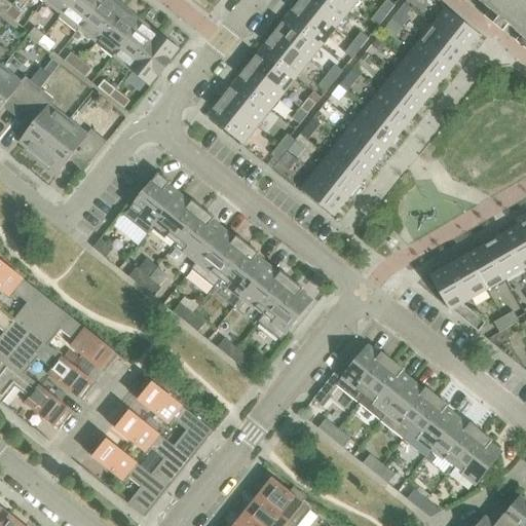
[(0,0),(0,9),(6,14),(12,6),(4,0),(0,0)]
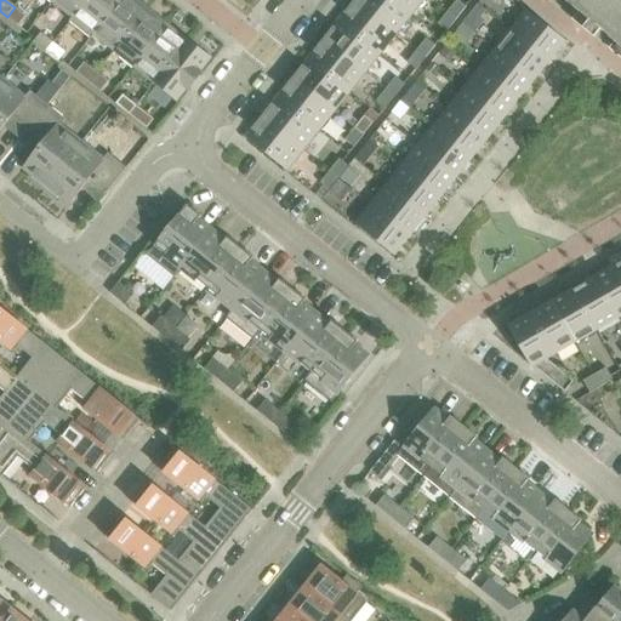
[(53,0),(53,1),(73,17),(74,17),(87,0),(53,0)]
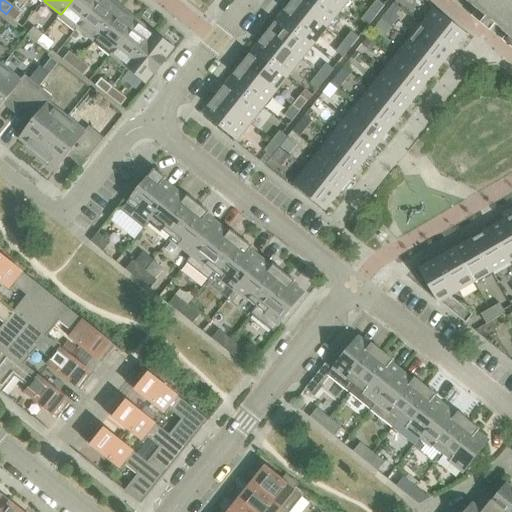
[(75,32),(78,28),(77,28),(99,0),(72,0),(61,14),(60,14),(57,18),(75,32)]
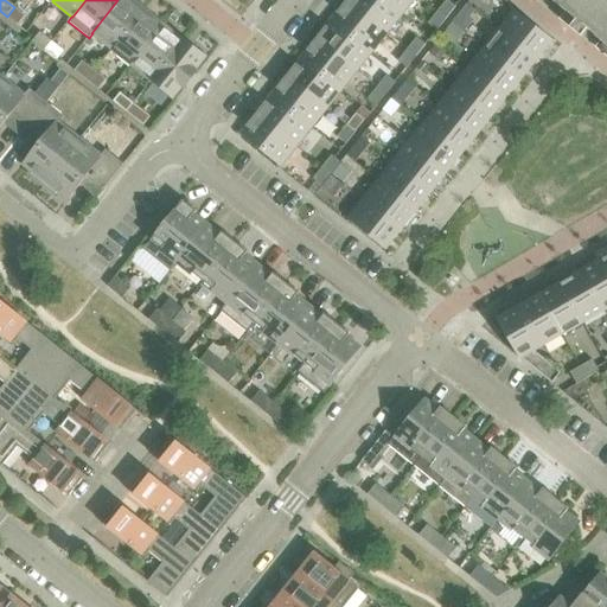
[(117,0),(91,33),(93,33),(112,49),(144,10),(131,0),(117,0)]
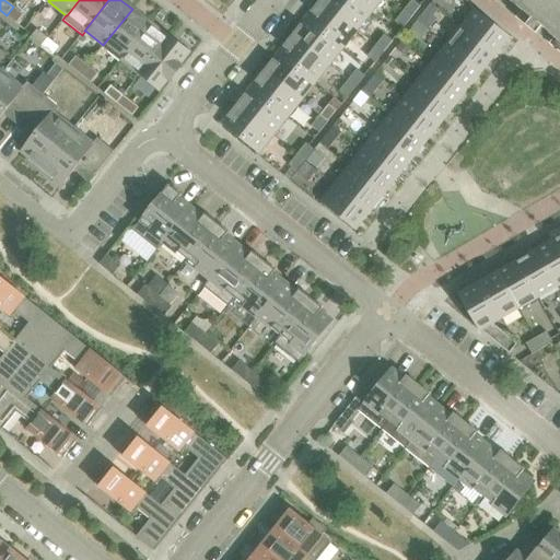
[(353,0),(322,0),(321,2),(357,31),(370,13),(353,0)]
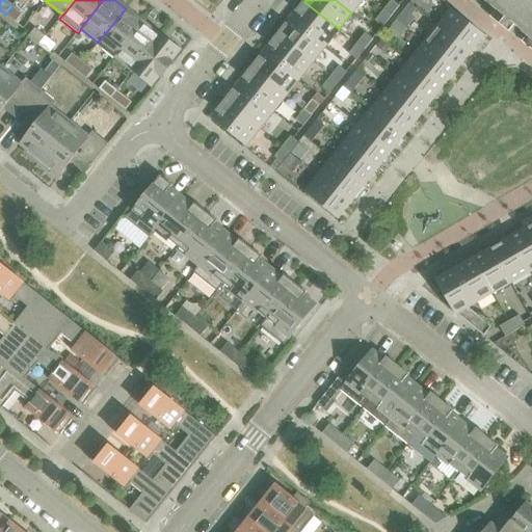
[(336,0),(351,12),(362,0),(336,0)]
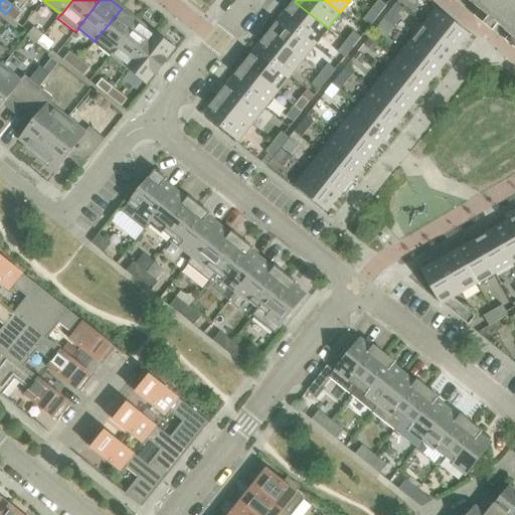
[(514,0),(467,0),(514,38),(514,0)]
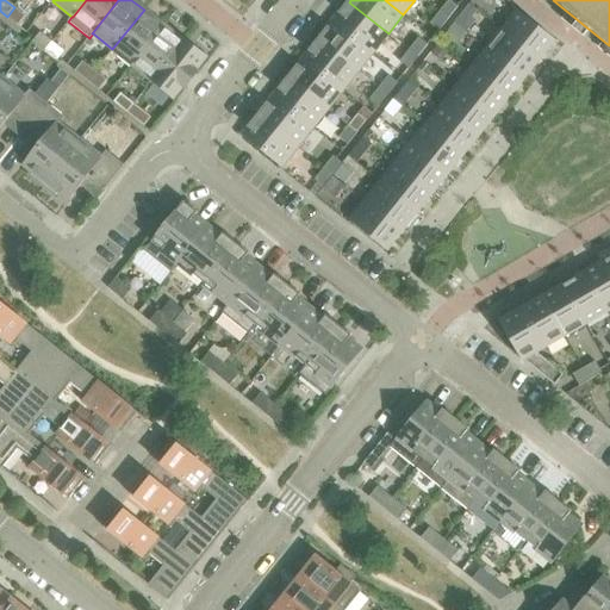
[(450,1),(441,13),(449,20),(459,7),(450,1)]
